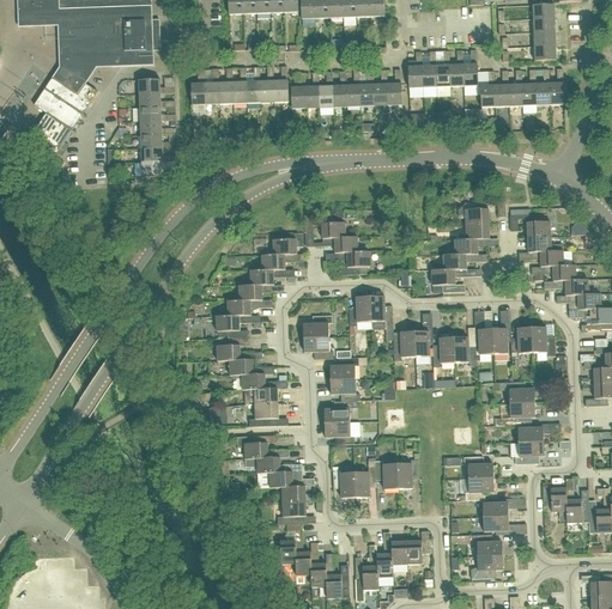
[(19,20),(32,19),(31,5),(38,5),(38,0),(17,0),(18,12),(19,12),(19,20)]
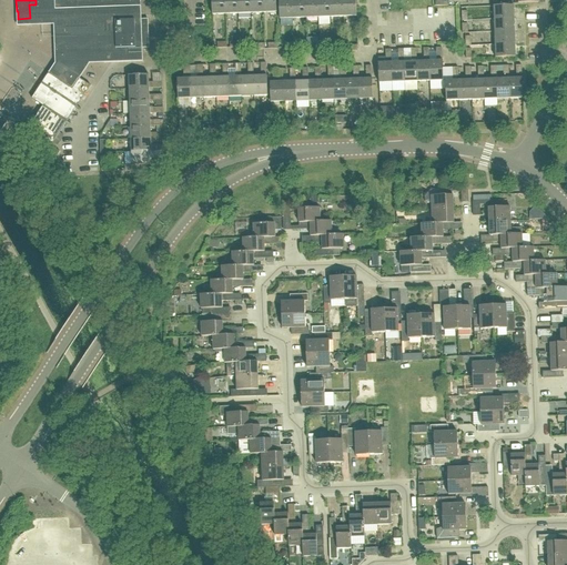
[(29,4),(30,18),(53,18),(52,0),(36,0),(36,4),(29,4)]
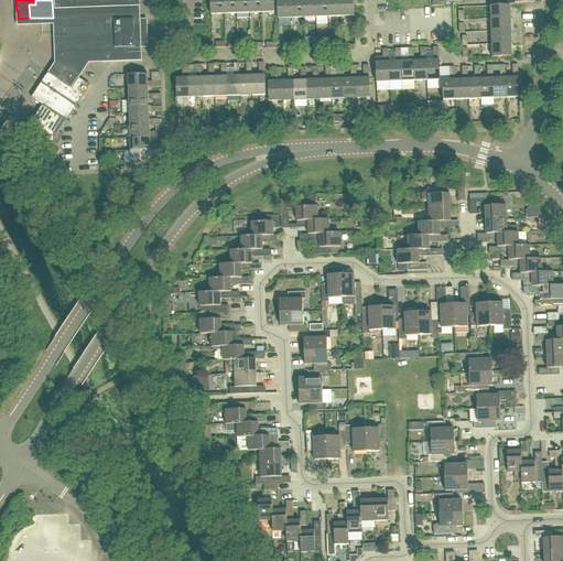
[(138,18),(137,0),(74,0),(74,2),(62,2),(62,33),(60,33),(61,60),(103,58),(103,60),(141,58),(140,45),(147,45),(147,17),(138,18)]
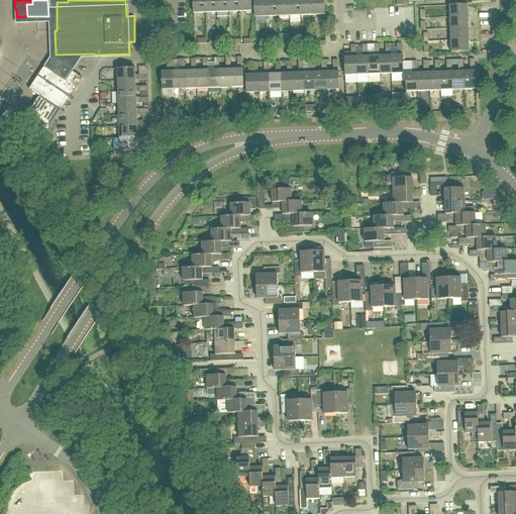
[(192,0),(193,11),(205,11),(204,0),(192,0)]
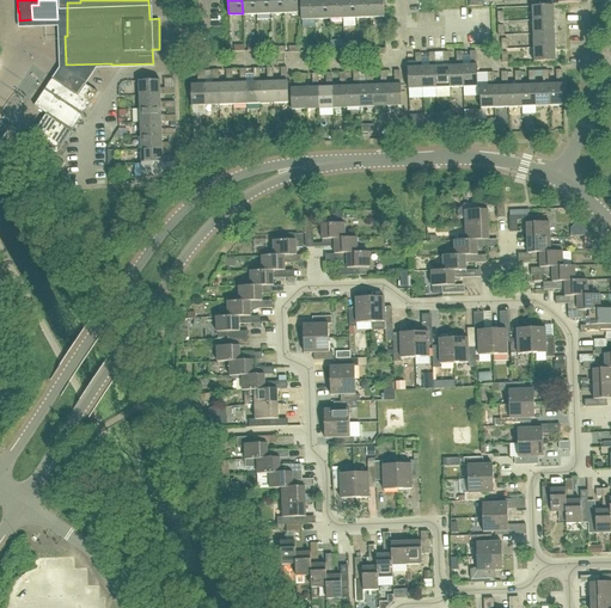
[(242,0),(243,13),(256,13),(255,0),(242,0)]
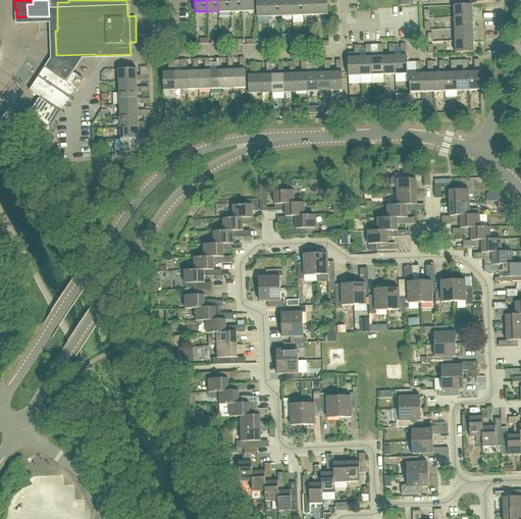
[(217,0),(218,11),(229,10),(228,0),(217,0)]
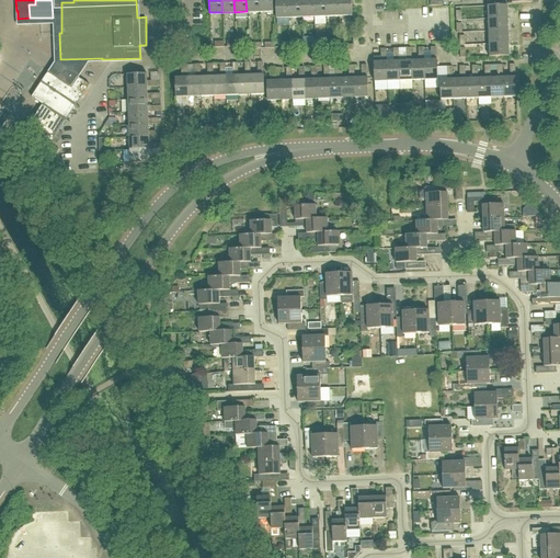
[(246,0),(247,11),(260,11),(259,0),(246,0)]
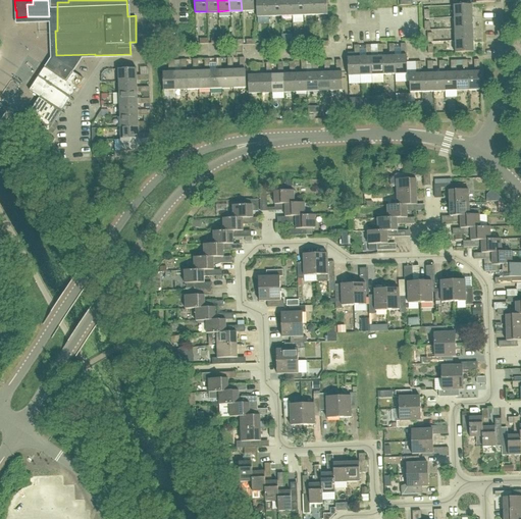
[(241,0),(242,10),(254,9),(253,0),(241,0)]
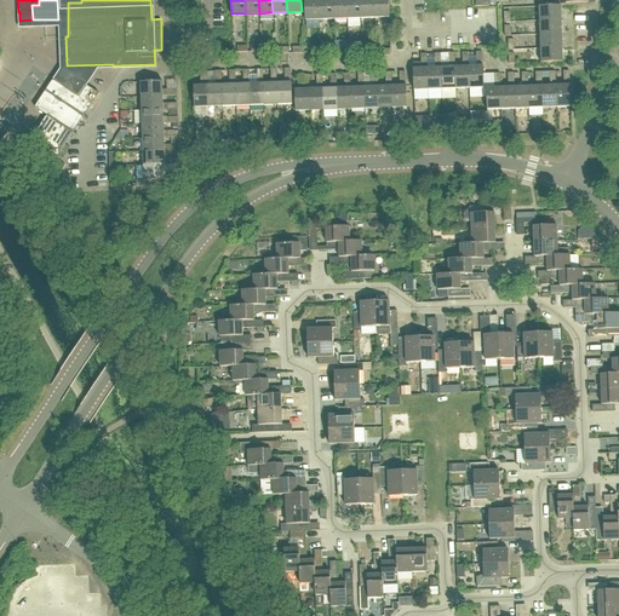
[(304,18),(319,18),(317,0),(304,0),(304,18)]
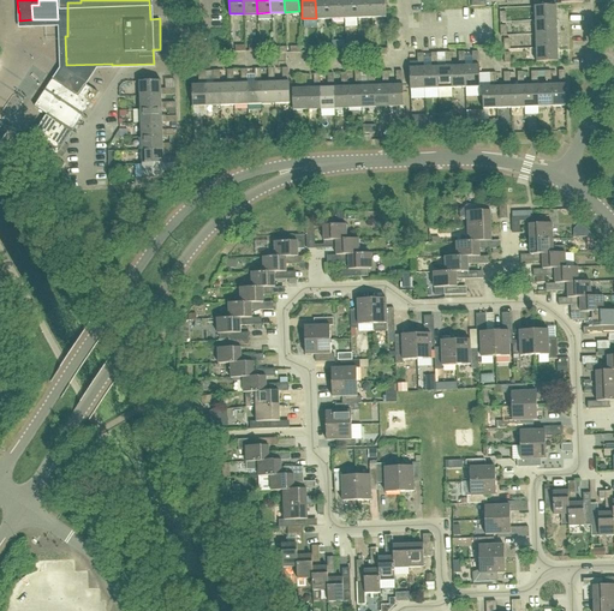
[(315,0),(316,18),(331,17),(328,0),(315,0)]
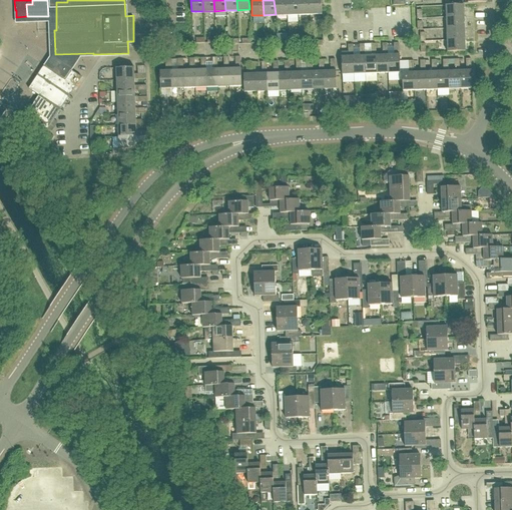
[(274,0),(276,14),(287,14),(286,0),(274,0)]
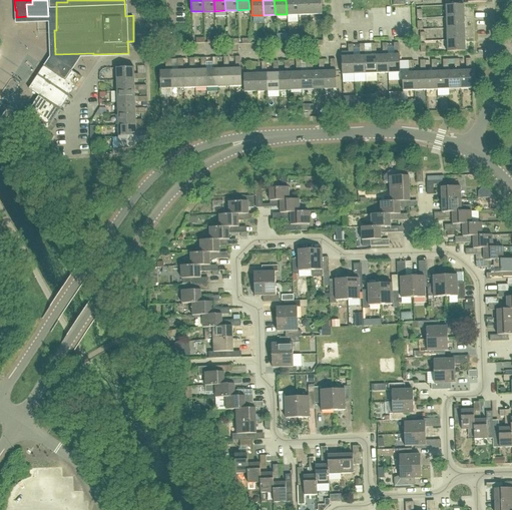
[(286,0),(287,14),(298,13),(297,0),(286,0)]
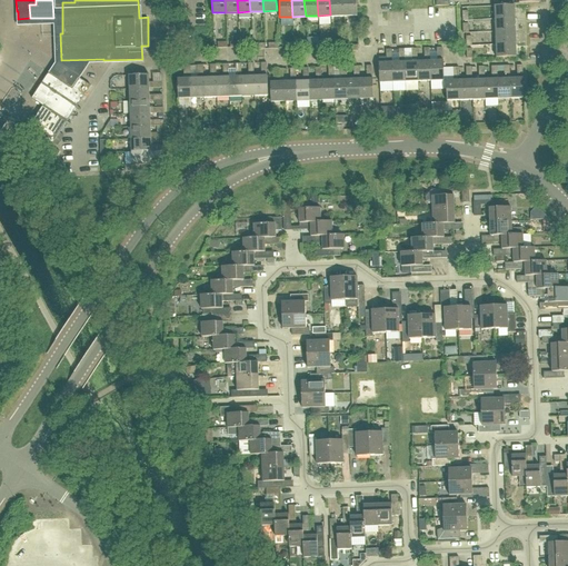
[(329,0),(330,15),(344,15),(342,0),(329,0)]
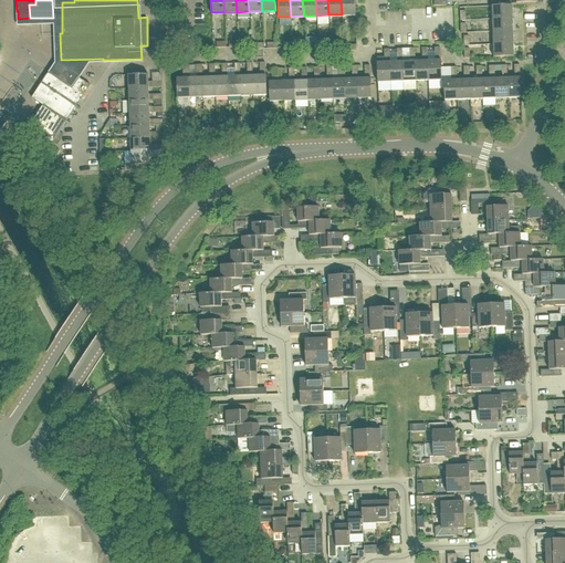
[(341,0),(342,14),(355,14),(354,0),(341,0)]
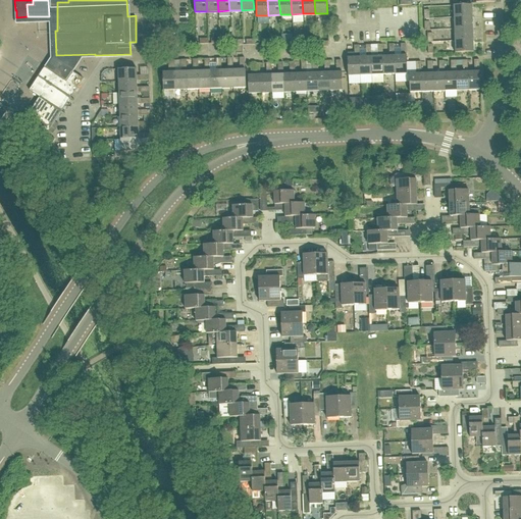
[(454,15),(472,14),(471,2),(453,3),(454,15)]
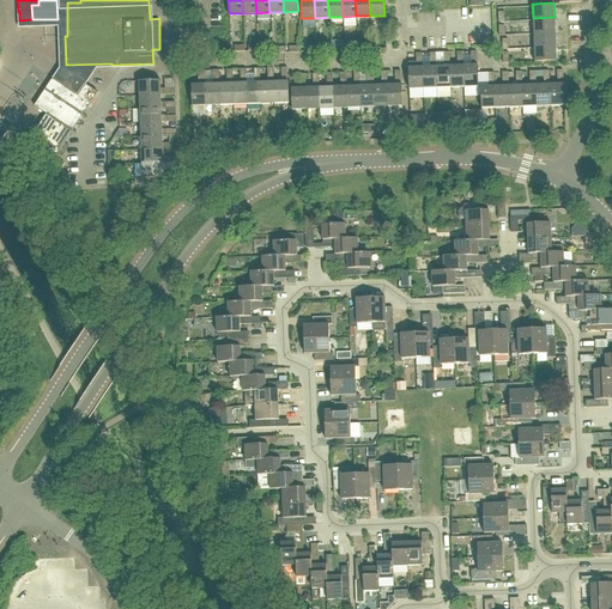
[(533,31),(555,31),(555,17),(533,18),(533,31)]
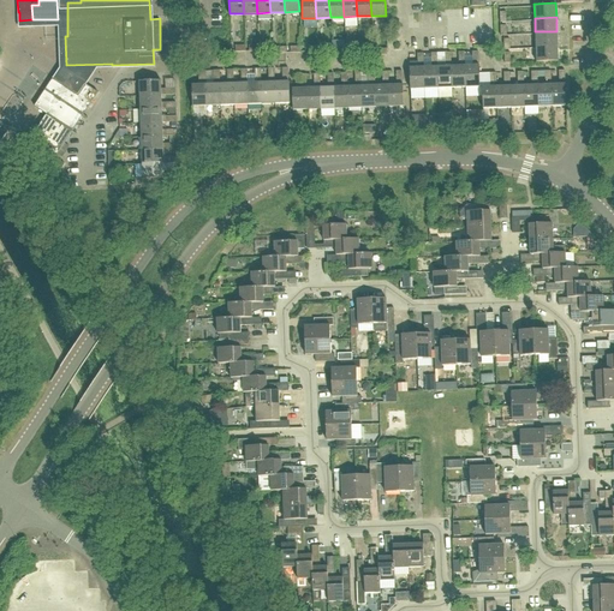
[(535,46),(556,45),(556,31),(535,31),(535,46)]
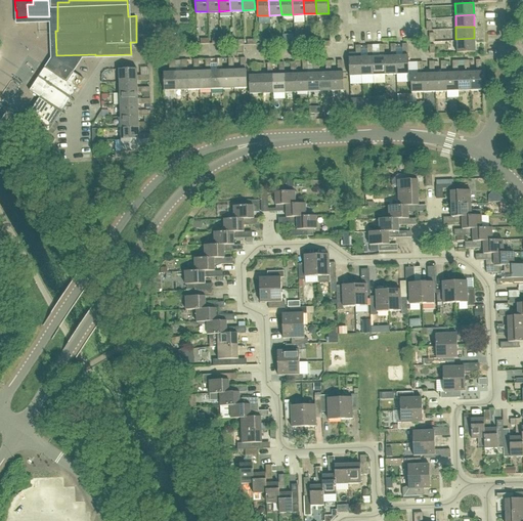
[(474,38),(455,39),(456,51),(475,50),(474,38)]
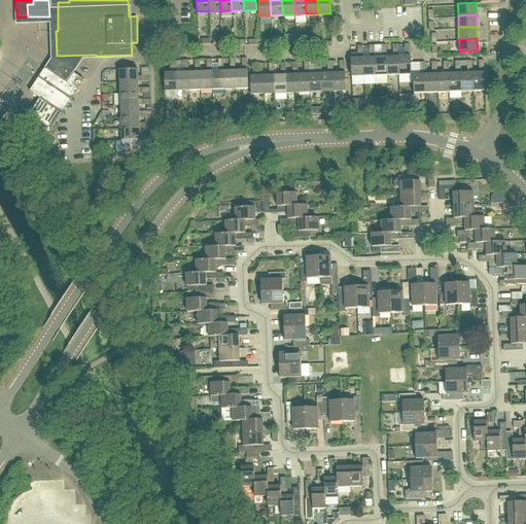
[(397,55),(398,73),(411,73),(410,54),(409,42),(405,42),(405,55),(397,55)]
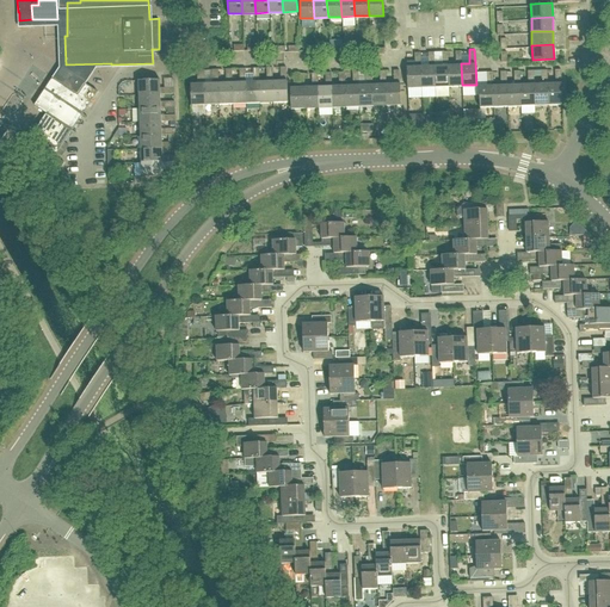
[(433,64),(435,64),(433,50),(427,50),(429,64),(420,64),(421,86),(435,86),(433,64)]
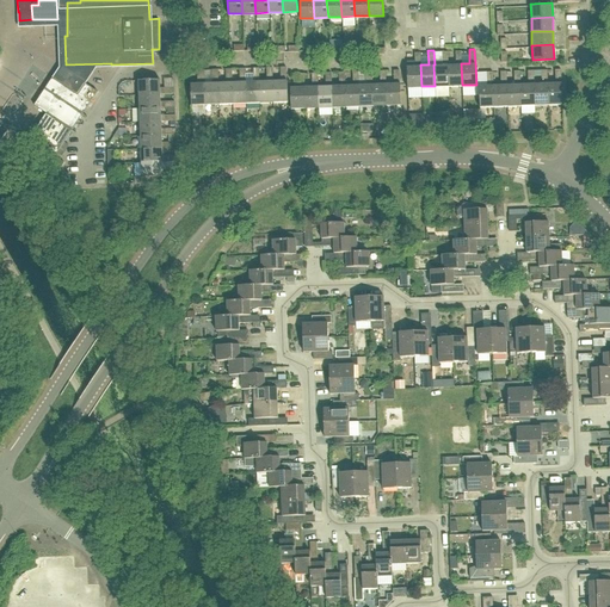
[(448,63),(448,50),(442,50),(442,63),(435,64),(433,64),(435,86),(448,85),(448,63)]
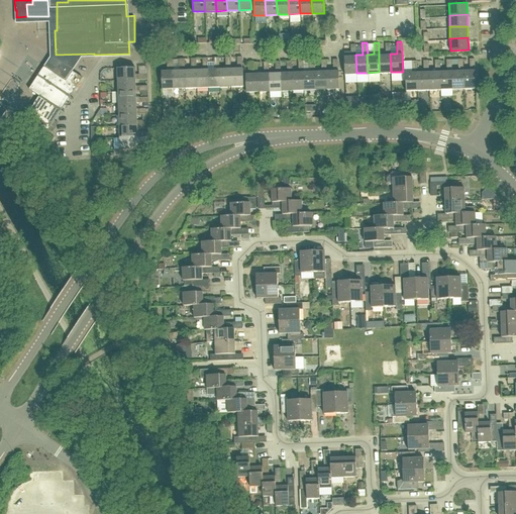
[(355,55),(355,43),(350,43),(350,55),(343,55),(344,74),(356,73),(355,55)]
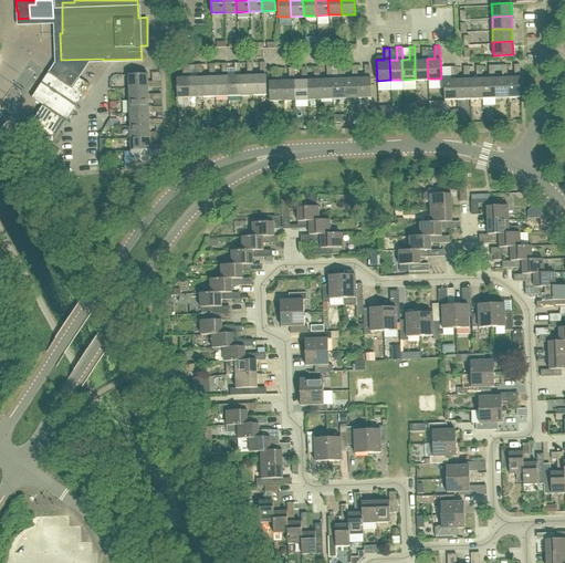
[(415,79),(428,79),(427,59),(415,59),(415,79)]
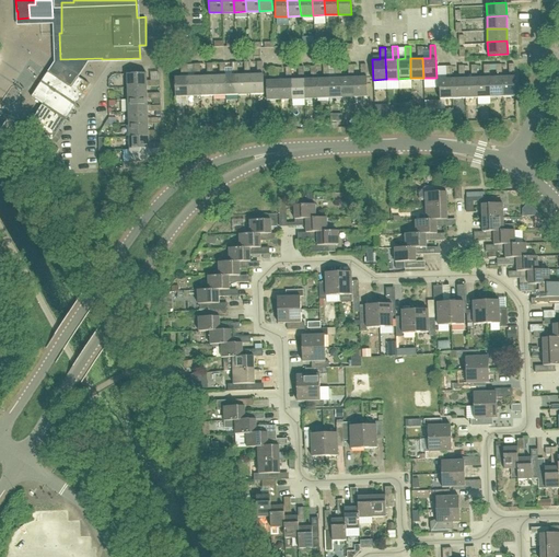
[(237,93),(236,73),(236,70),(236,60),(231,60),(231,73),(224,73),(225,93),(237,93)]
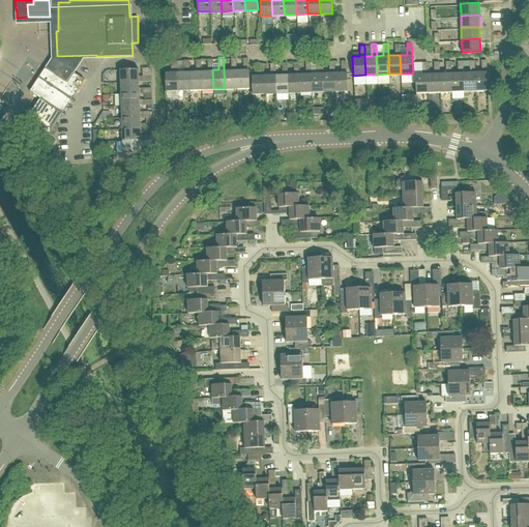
[(236,88),(236,68),(235,57),(230,57),(231,69),(224,69),(225,88),(236,88)]
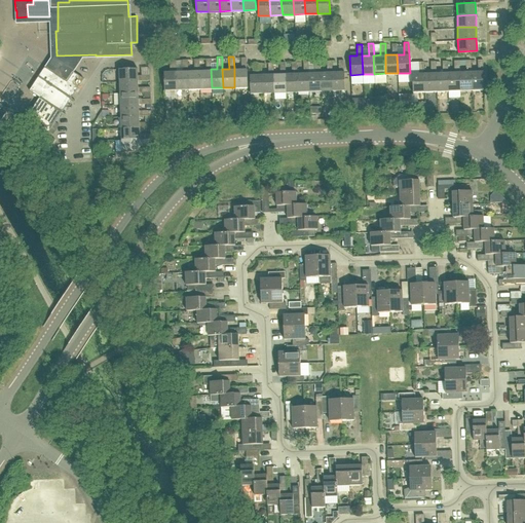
[(240,57),(240,68),(234,68),(234,87),(247,86),(247,68),(246,68),(246,57),(240,57)]
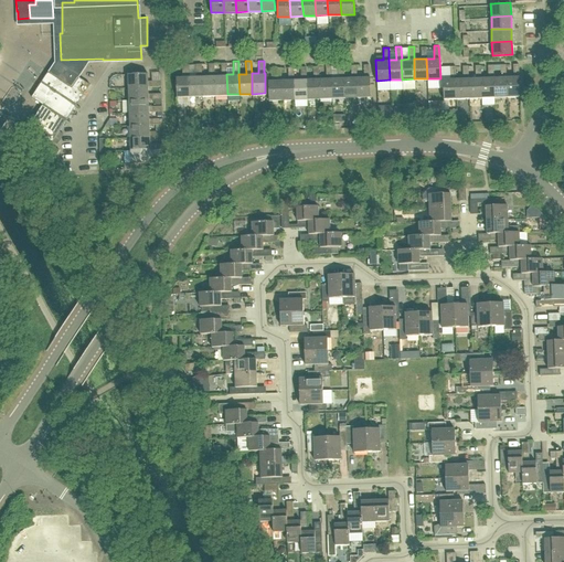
[(214,95),(214,75),(213,75),(213,62),(208,62),(208,75),(201,75),(202,95),(214,95)]
